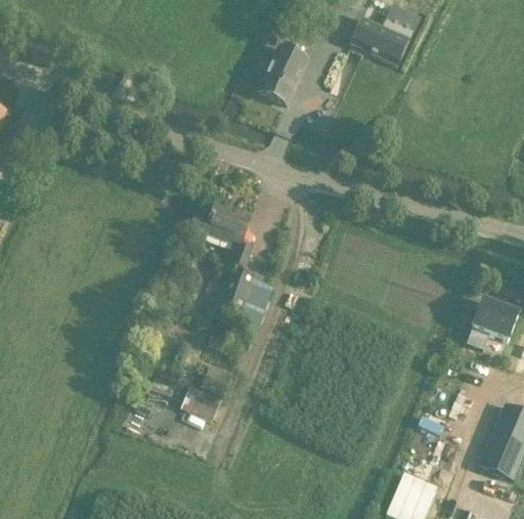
[(419,17),(391,4),(381,27),(361,17),(349,44),(395,66),(419,17)]
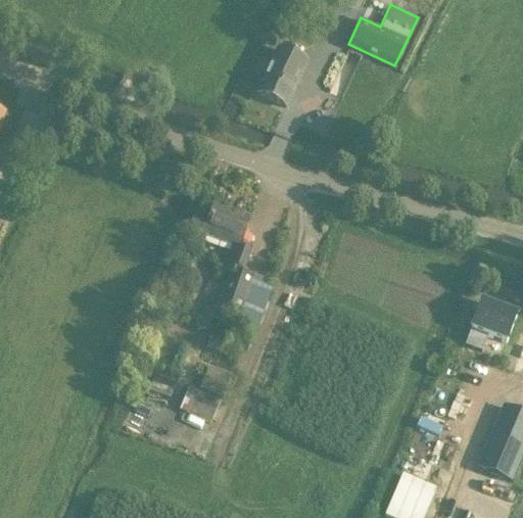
[(274,45),(253,89),(286,104),(306,59),(281,48),(274,45)]
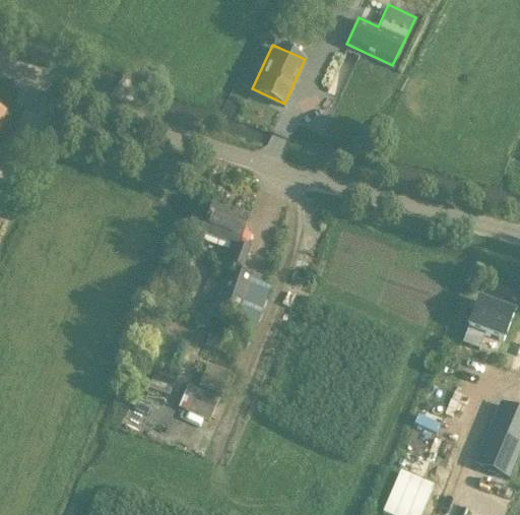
[(226,267),(211,313),(254,328),(269,282),(239,271),(248,245),(238,242),(247,217),(212,205),(208,216),(194,211),(186,235),(201,241),(203,233),(233,243),(223,266),(226,267)]
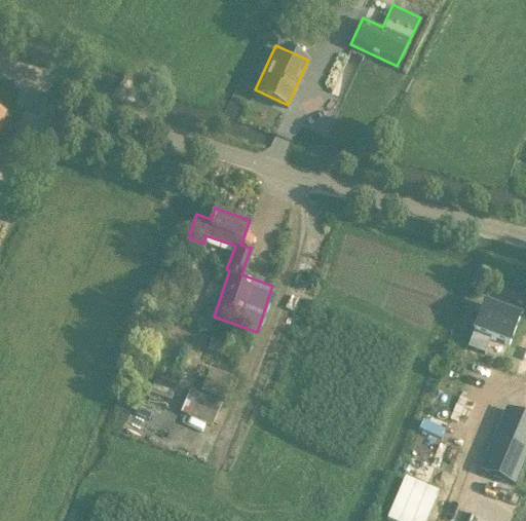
[(508,342),(518,314),(483,302),(474,329),(468,344),(483,349),(488,335),(508,342)]
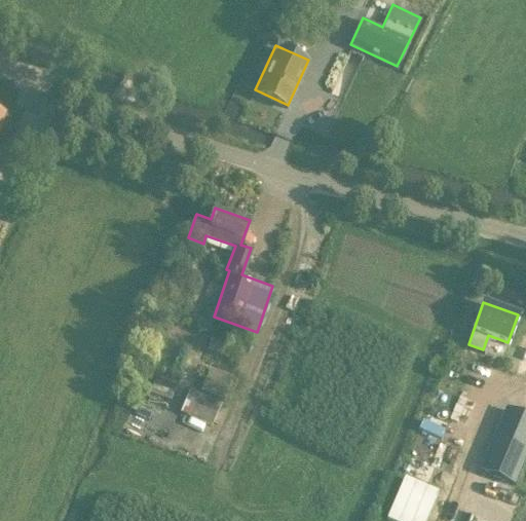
[(202,386),(222,396),(231,375),(212,366),(202,386)]
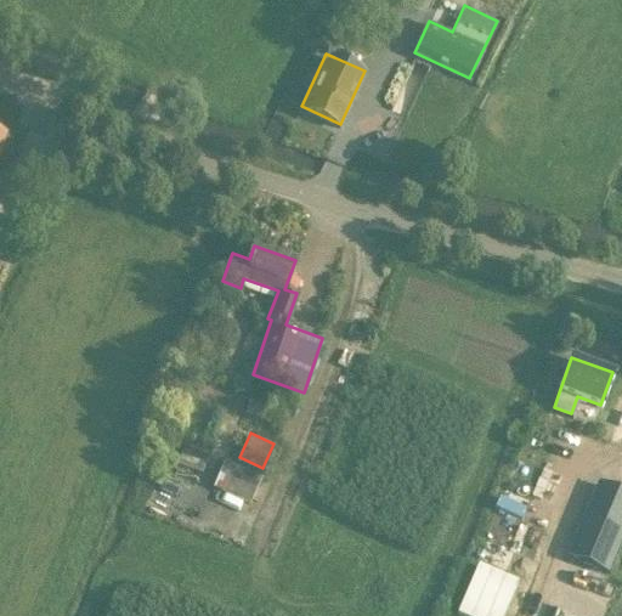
[(182,447),(177,462),(202,470),(207,455),(182,447)]
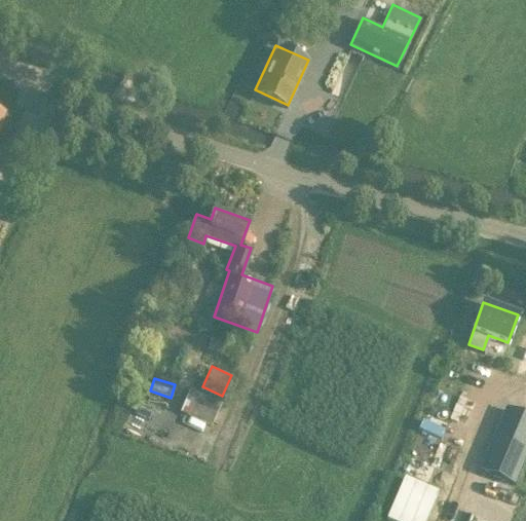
[(220,403),(190,387),(180,409),(210,423),(220,403)]
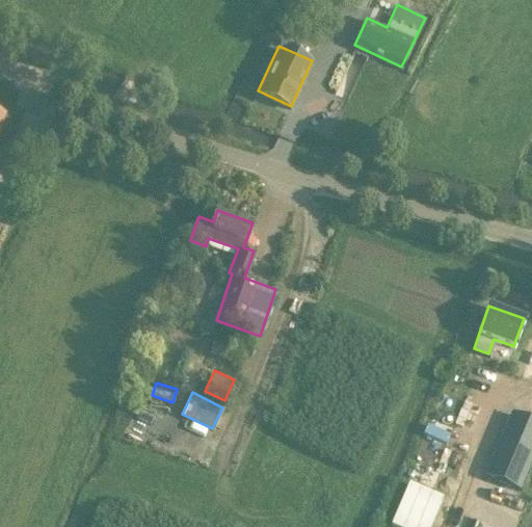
[(520,488),(531,458),(531,419),(511,411),(485,473),(520,488)]
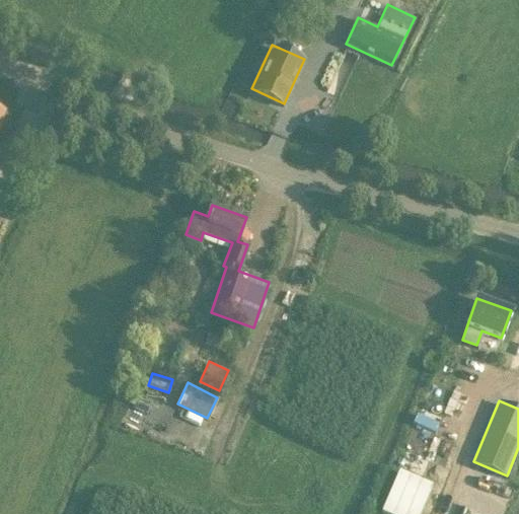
[(416,423),(405,446),(424,453),(434,430),(416,423)]
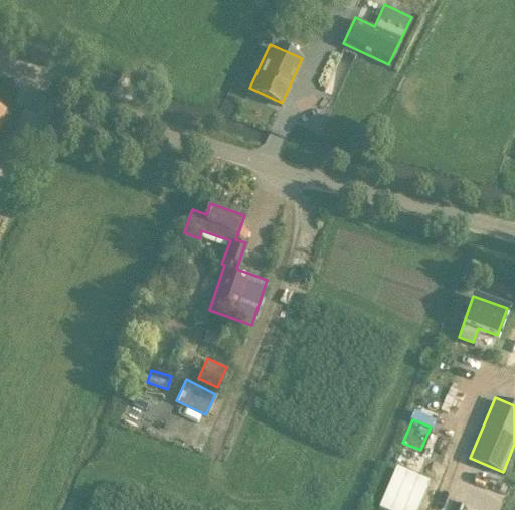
[(380,505),(392,509),(416,509),(431,477),(397,463),(380,505)]
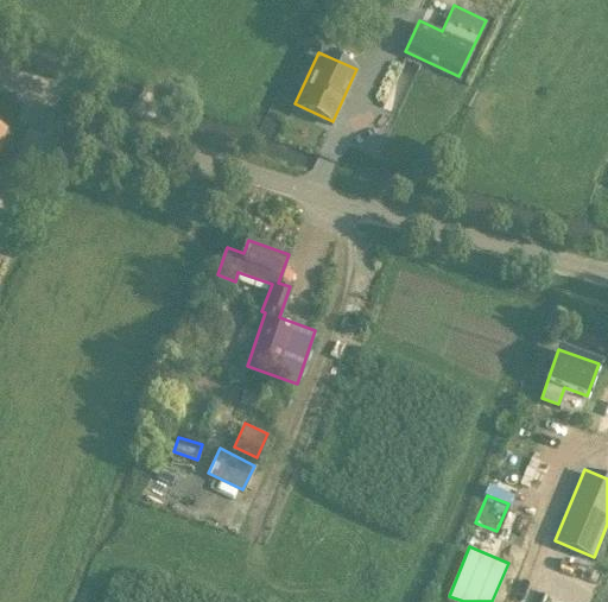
[(558,572),(590,582),(595,564),(564,555),(558,572)]
